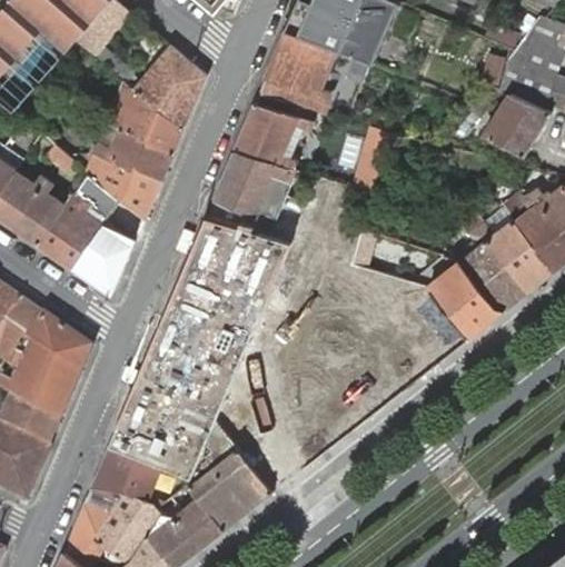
[(109,0),(9,0),(0,11),(0,102),(2,105),(13,113),(21,103),(32,90),(55,66),(75,41),(100,11),(109,0)]
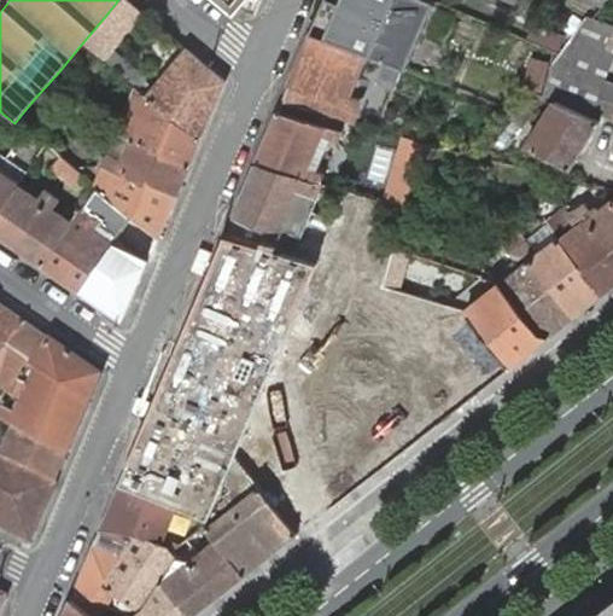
[(215,0),(232,13),(252,9),(256,0),(215,0)]
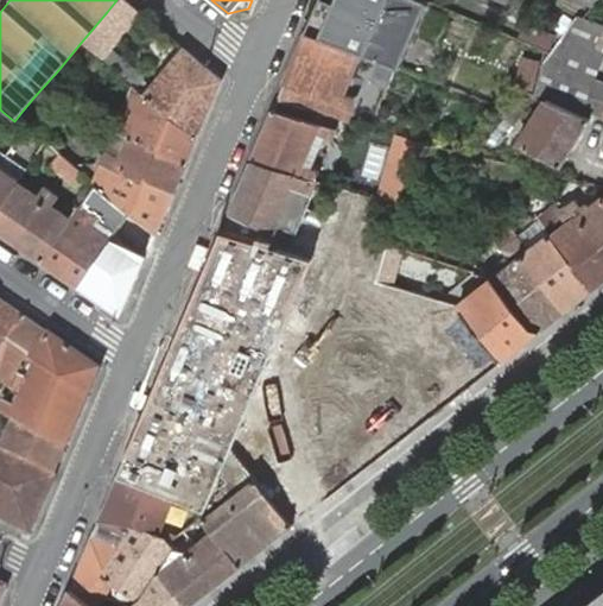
[(359,51),(369,27),(370,23),(313,6),(302,35),(359,51)]
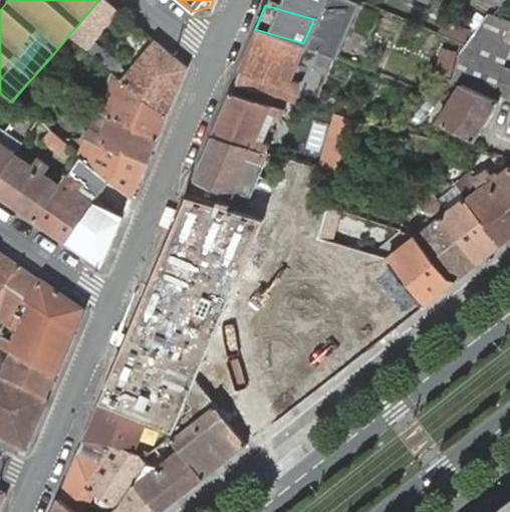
[(108,25),(90,10),(67,37),(110,72),(112,74),(118,67),(92,44),(108,25)]
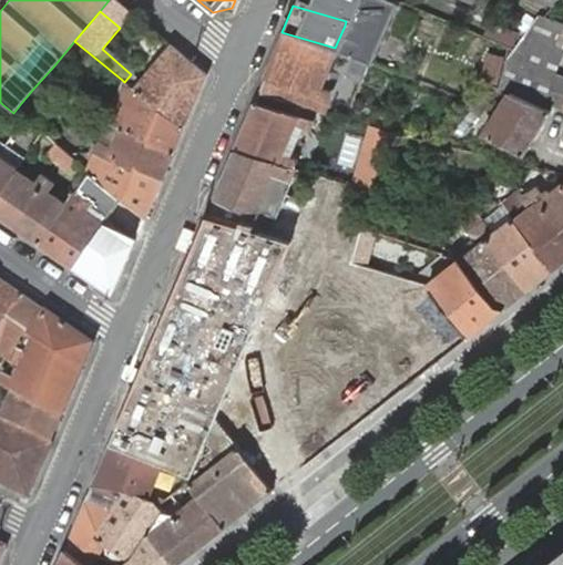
[(562,47),(562,34),(532,23),(513,49),(505,58),(498,86),(540,104),(562,112),(562,88),(548,83),(558,59),(562,47)]
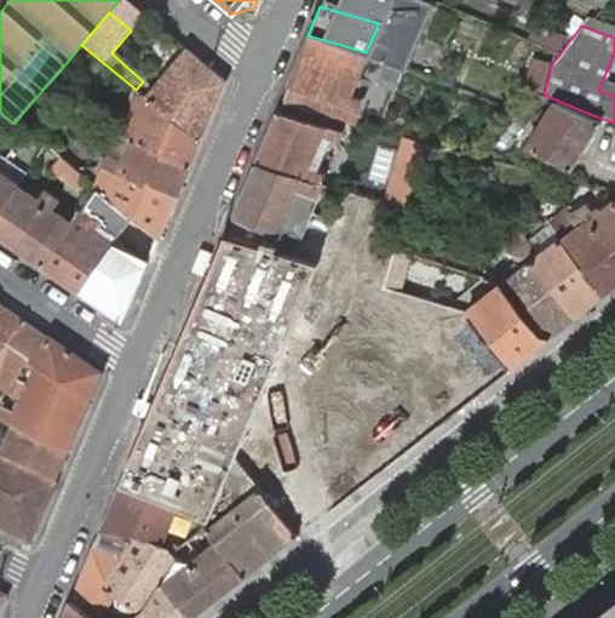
[(308,35),(285,87),(343,106),(354,110),(358,98),(348,95),(362,59),(366,52),(308,35)]
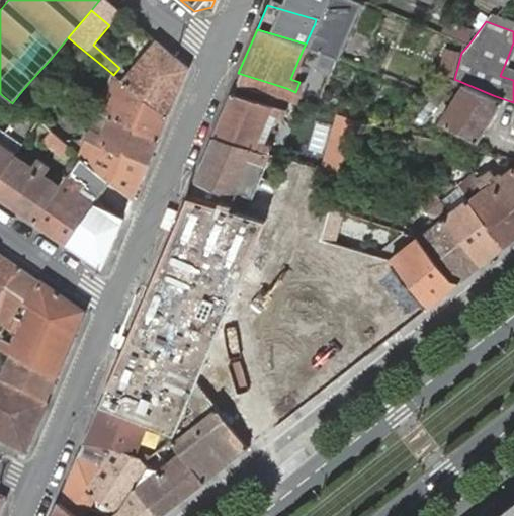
[(444,74),(454,79),(461,53),(468,45),(452,37),(451,40),(438,72),(444,74)]
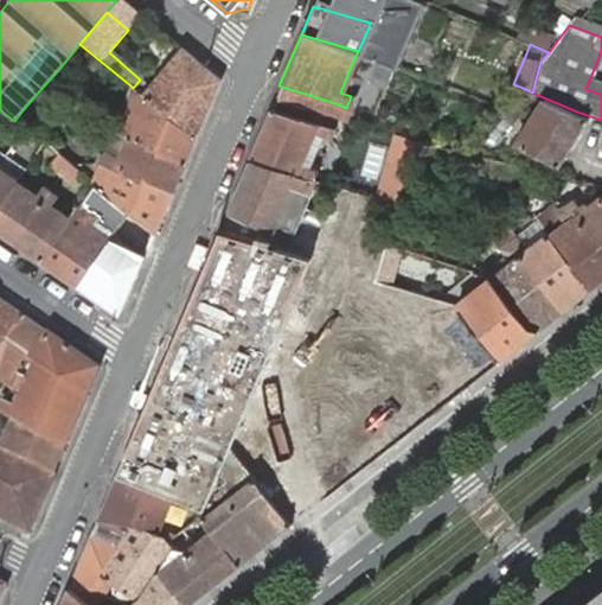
[(217,82),(178,49),(160,70),(152,81),(141,94),(142,95),(192,140),(217,82)]
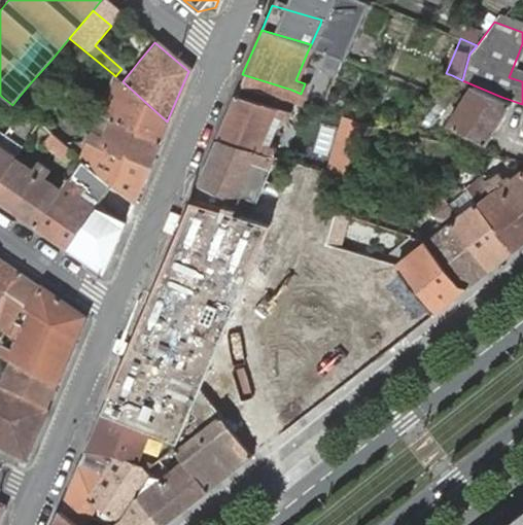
[(113,105),(124,82),(123,81),(115,76),(113,74),(102,100),(113,105)]
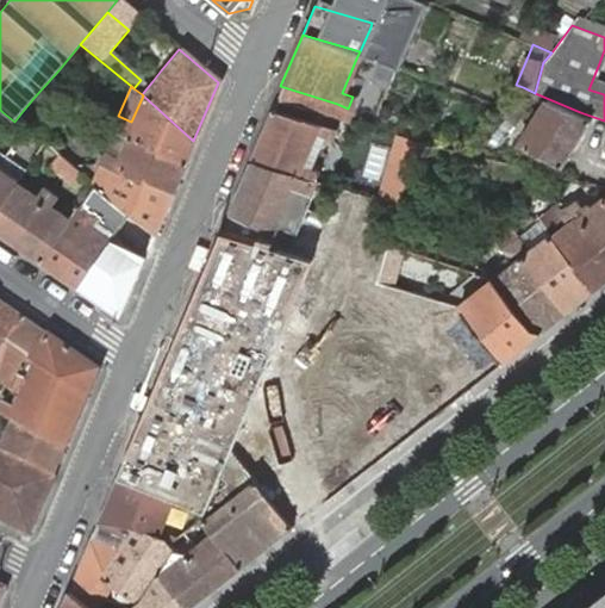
[(337,104),(280,86),(274,101),(331,117),(337,104)]
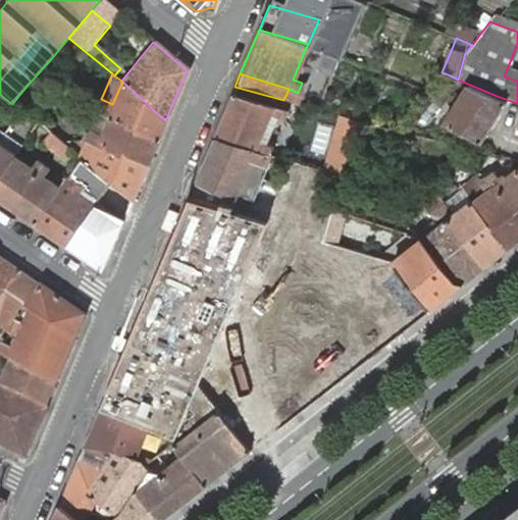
[(157,141),(165,120),(122,82),(112,104),(111,108),(99,103),(98,106),(95,111),(107,116),(157,141)]
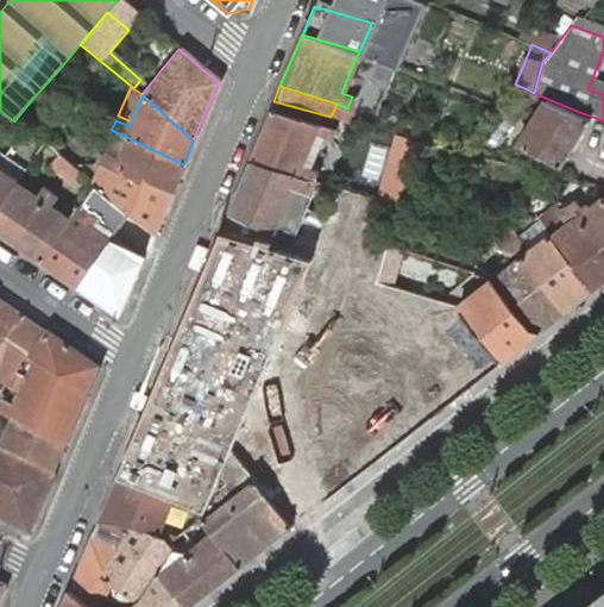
[(585,124),(577,118),(545,98),(515,145),(555,170),(583,127),(585,124)]
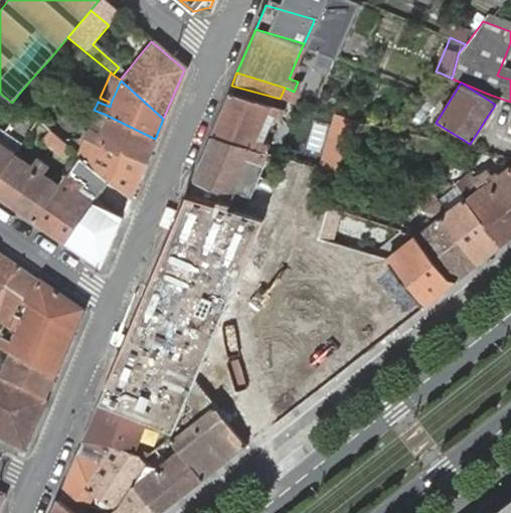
[(19,94),(12,103),(19,108),(26,100),(19,94)]
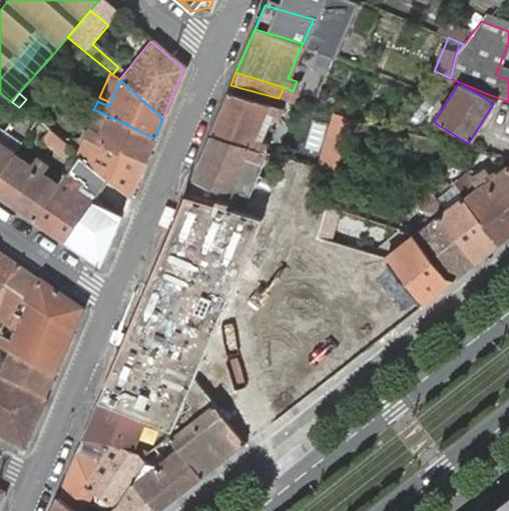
[(208,137),(264,152),(282,108),(226,94),(208,137)]
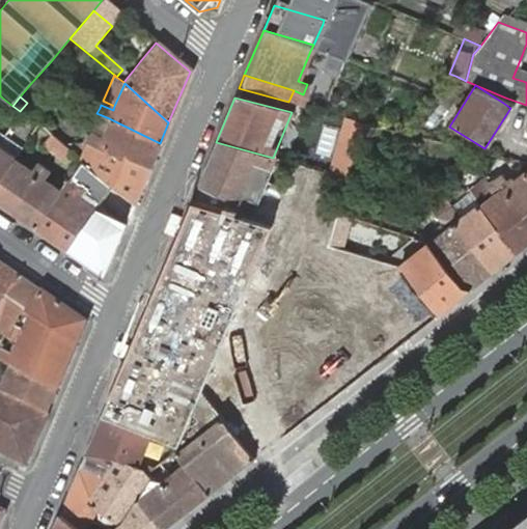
[(356,145),(357,139),(363,121),(345,117),(329,174),(347,178),(353,158),(356,145)]
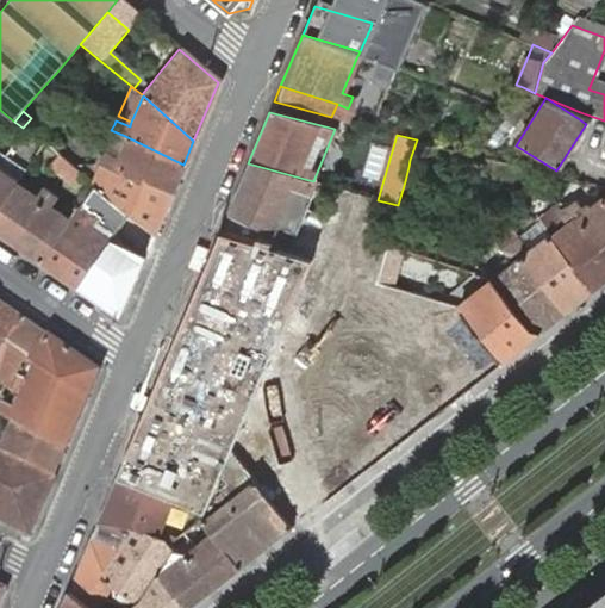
[(103,152),(101,155),(99,161),(112,167),(170,196),(184,165),(125,136),(118,153),(116,157),(103,152)]
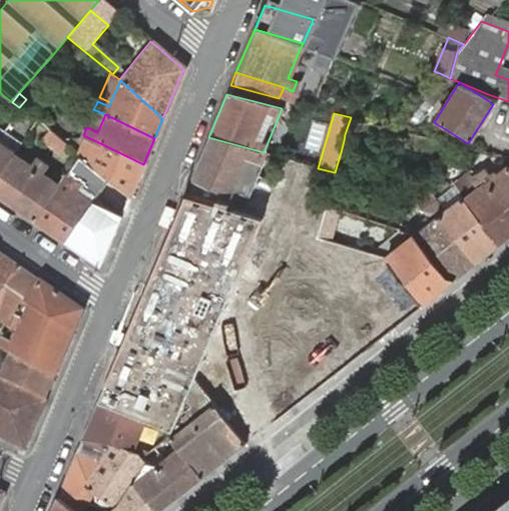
[(48,148),(56,138),(45,128),(36,138),(48,148)]
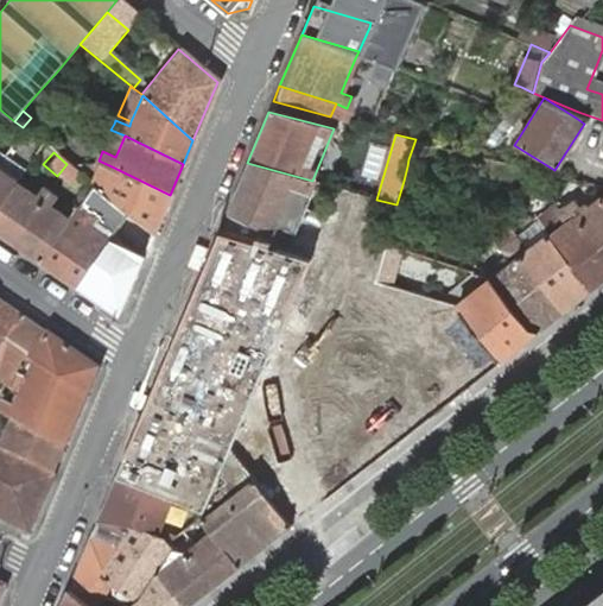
[(7,177),(14,166),(1,157),(0,158),(0,163),(5,165),(0,172),(7,177)]
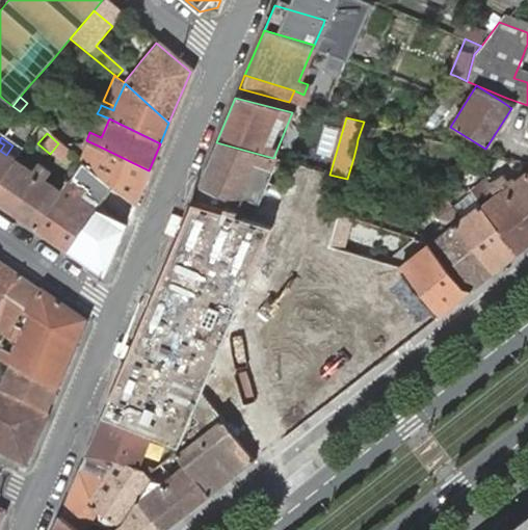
[(112,187),(133,206),(149,170),(98,146),(86,140),(82,149),(94,154),(91,158),(88,167),(96,174),(106,182),(112,187)]
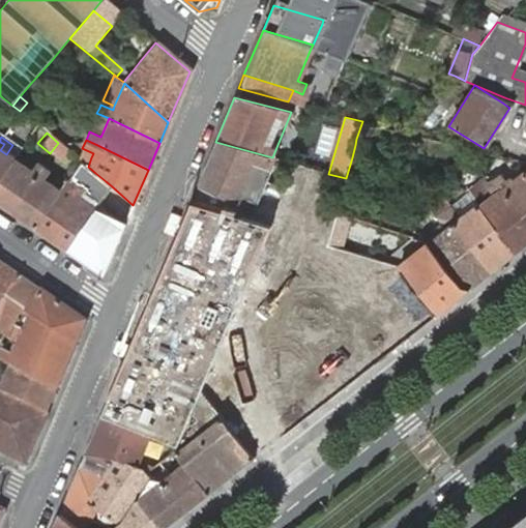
[(0,176),(10,162),(12,158),(19,149),(12,145),(6,154),(0,150),(4,144),(0,142),(0,176)]
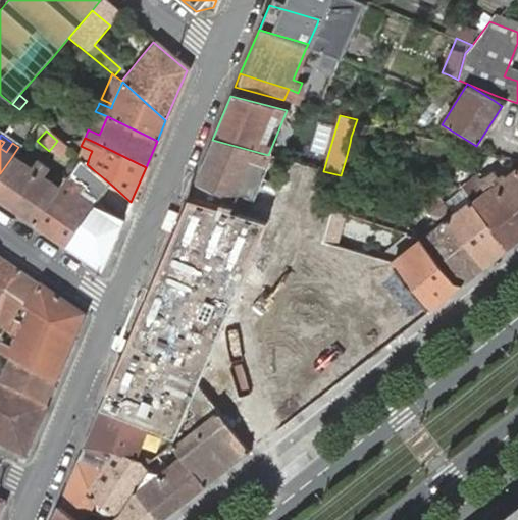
[(263,165),(268,155),(212,140),(194,183),(231,199),(248,159),(263,165)]
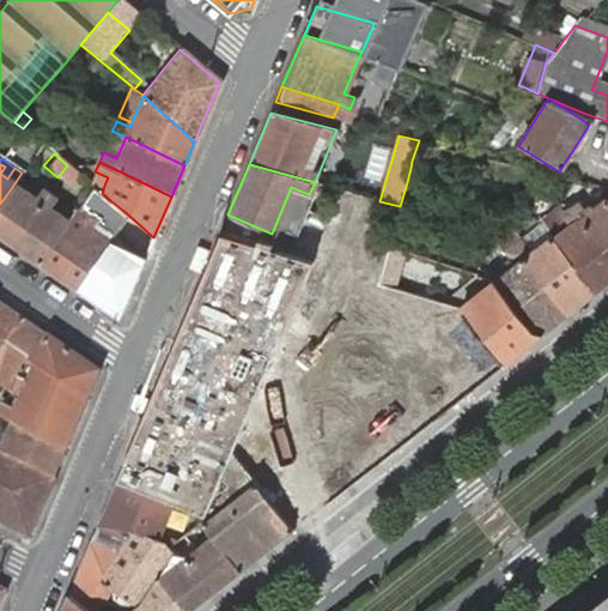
[(67,165),(58,177),(84,199),(92,186),(90,183),(67,165)]
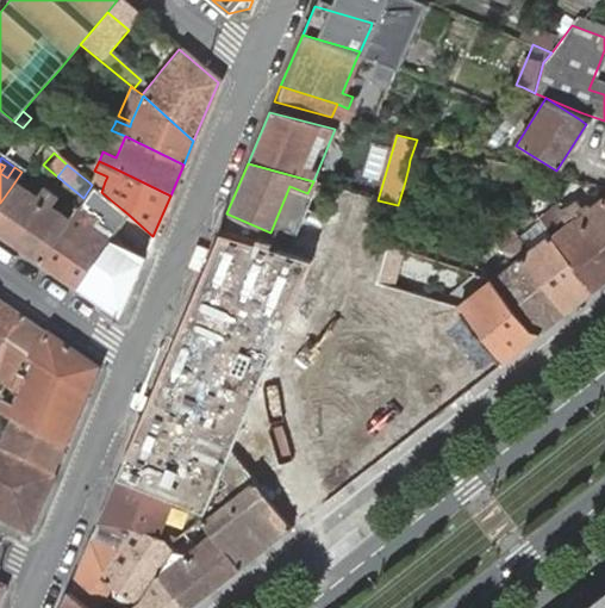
[(431,174),(409,167),(405,181),(428,188),(431,174)]
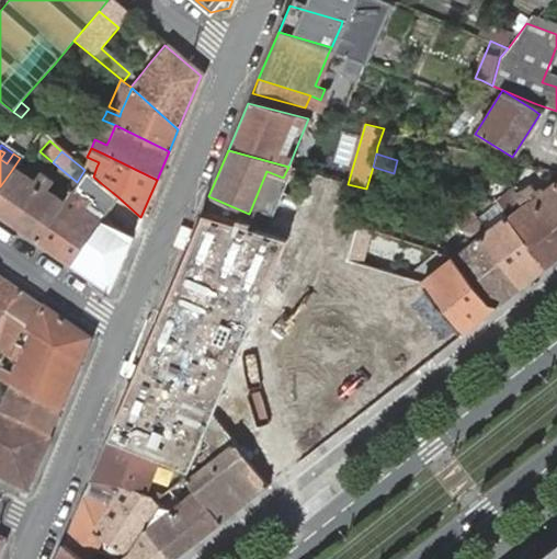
[(93,177),(97,167),(84,161),(82,168),(84,170),(93,177)]
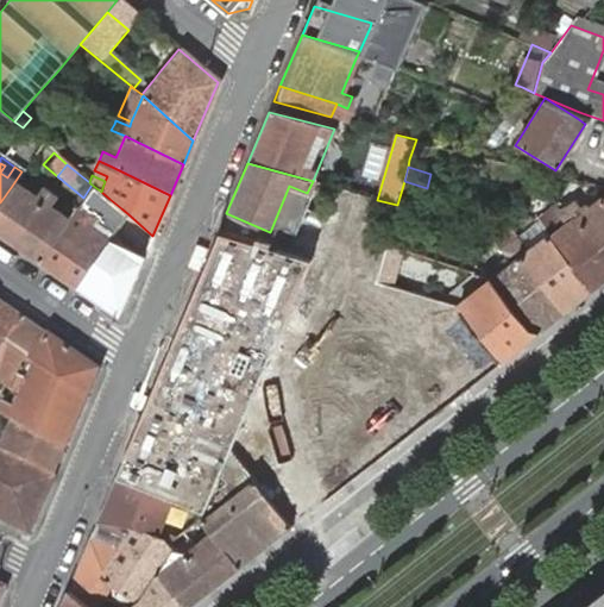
[(65,223),(38,262),(75,288),(108,241),(88,227),(77,219),(82,213),(93,220),(106,202),(109,199),(101,192),(92,185),(83,198),(75,208),(65,223)]
